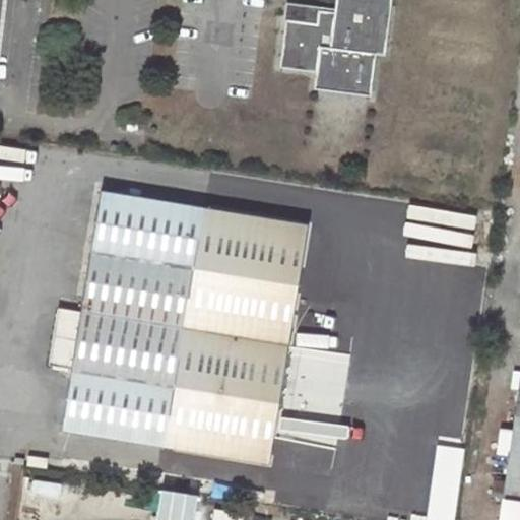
[(394,0),(338,0),(337,12),(321,10),(319,23),(287,19),(282,67),(318,72),(316,88),(373,96),(378,54),(387,56),(394,0)]
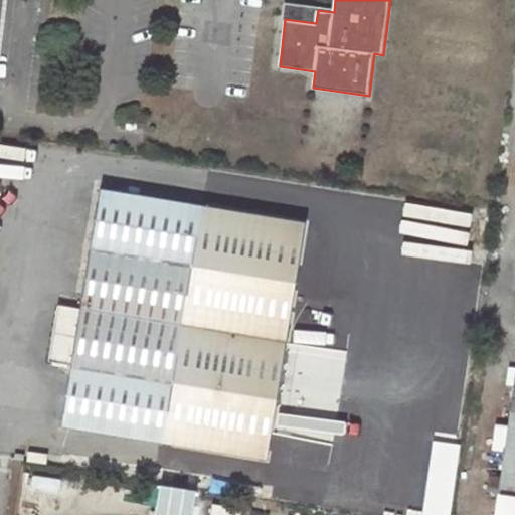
[(318,8),(287,4),(285,19),(316,23),(318,10),(318,8)]
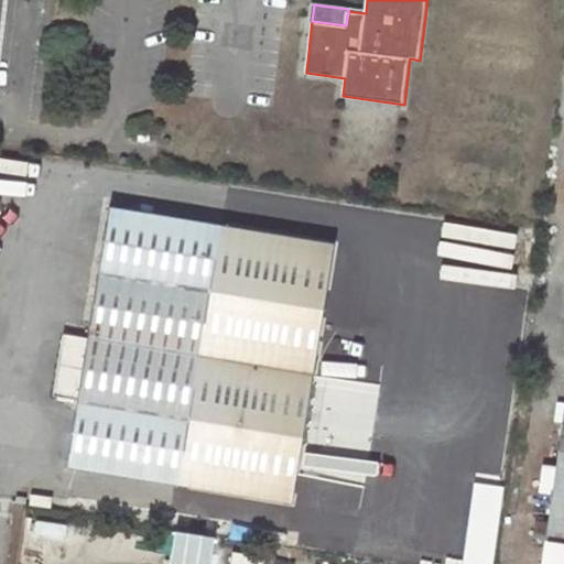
[(336,241),(111,205),(89,338),(67,334),(57,397),(79,400),(67,467),(293,505),(336,241)]
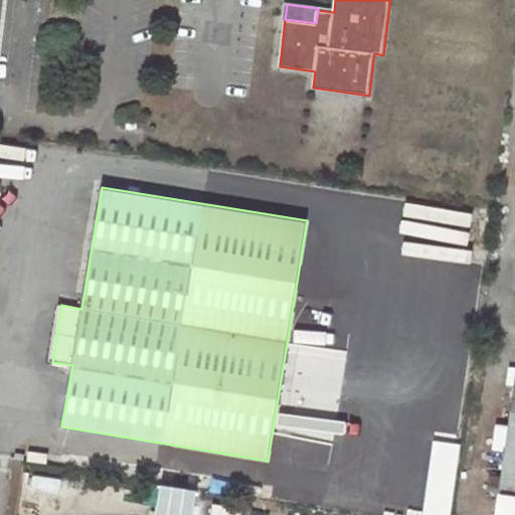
[(514,514),(514,386),(497,514),(514,514)]
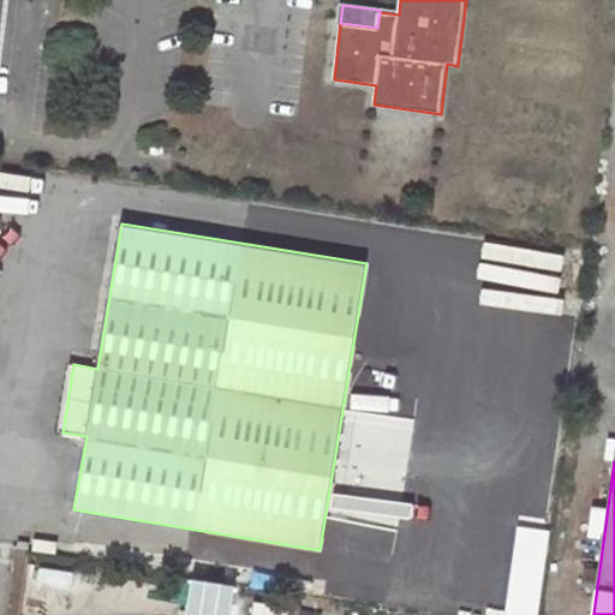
[(533,614),(542,529),(509,526),(501,614),(533,614)]
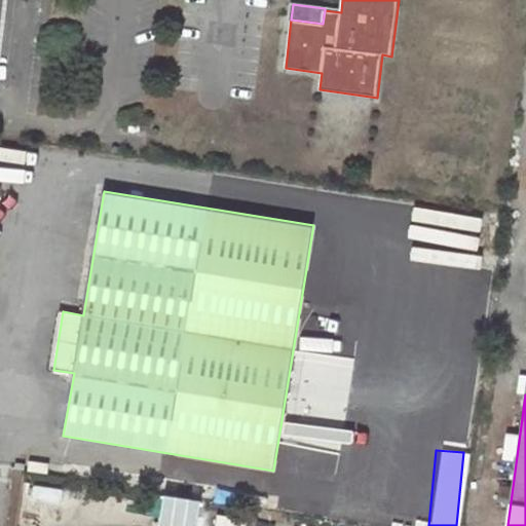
[(148,522),(164,525),(187,525),(194,499),(155,491),(148,522)]
